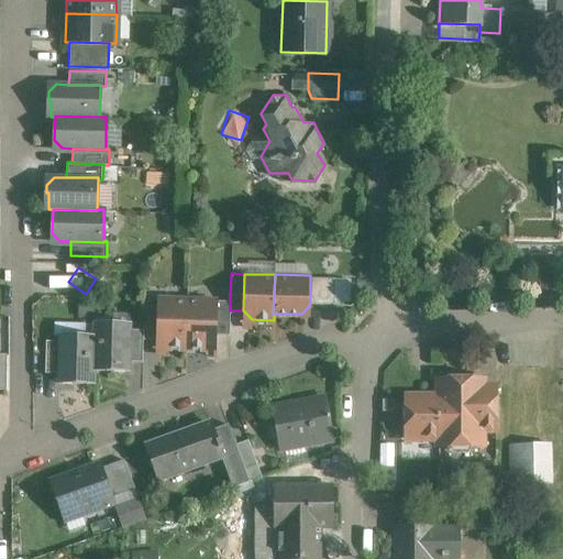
[(335,276),(310,275),(310,302),(334,303),(335,276)]
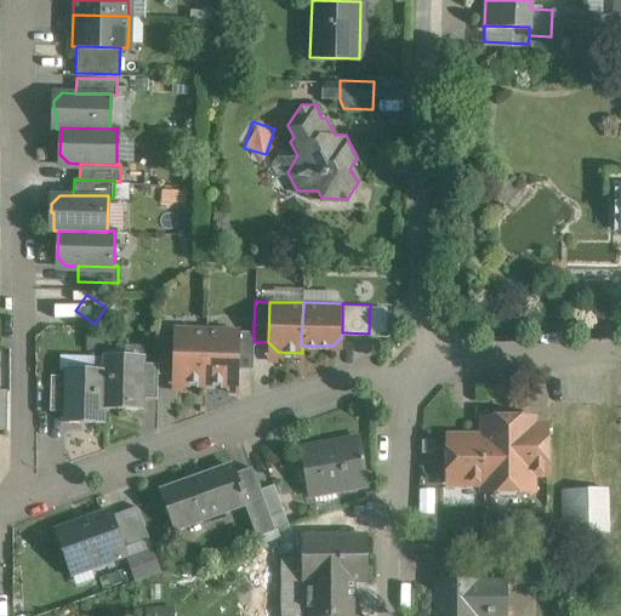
[(206,328),(174,328),(174,335),(172,372),(181,382),(205,382),(206,328)]
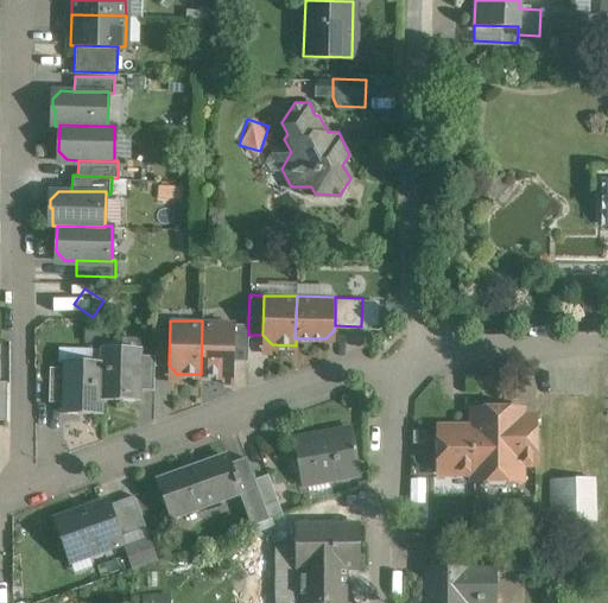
[(234,322),(202,321),(201,374),(223,375),(233,367),(233,359),(234,322)]
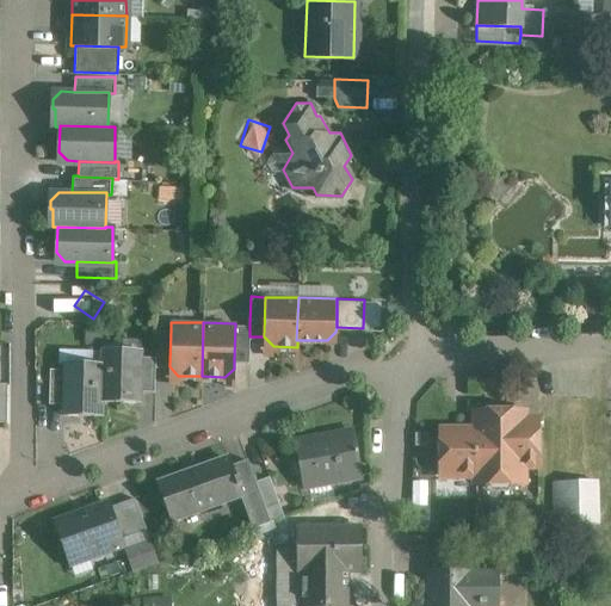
[(250,325),(235,323),(234,360),(248,360),(250,336),(250,325)]
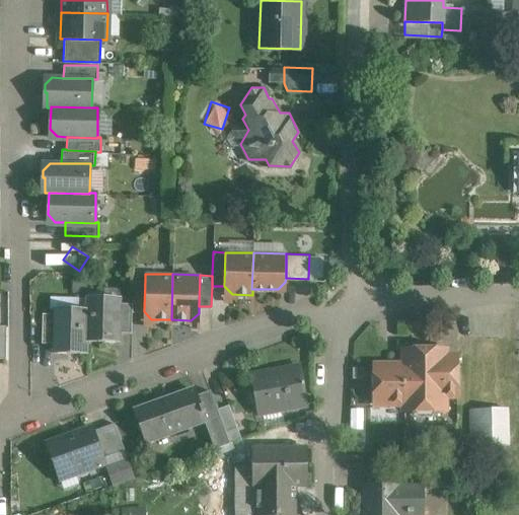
[(145,280),(133,280),(132,302),(132,310),(144,311),(145,280)]
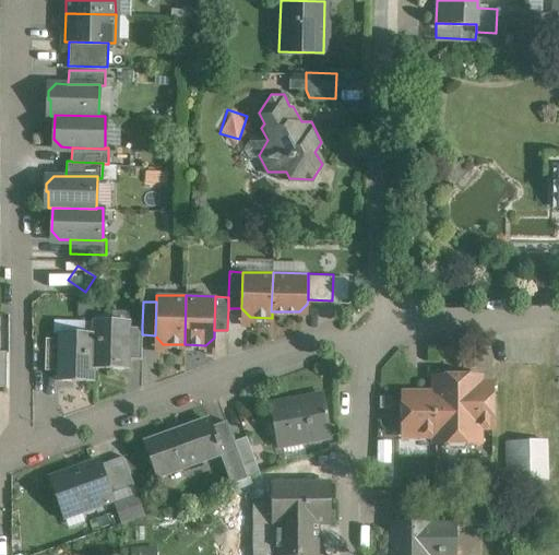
[(111,319),(94,319),(93,332),(94,332),(93,365),(94,365),(113,366),(113,358),(128,359),(129,356),(129,326),(111,325),(111,319)]
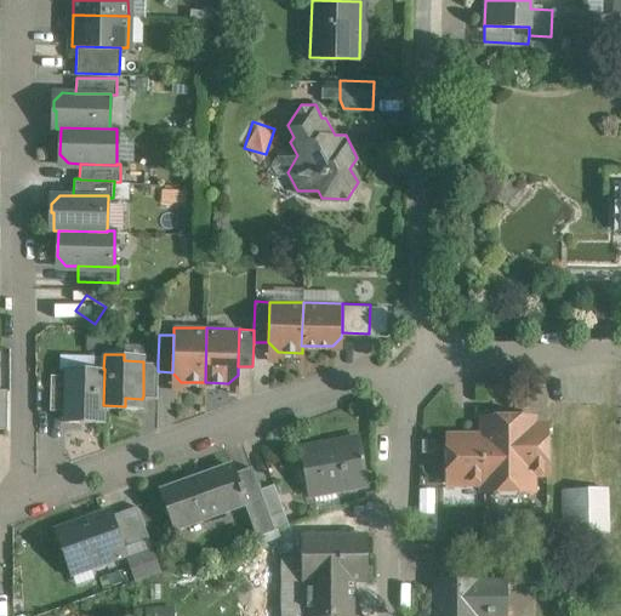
[(158,361),(143,361),(143,395),(157,397),(158,371),(158,361)]
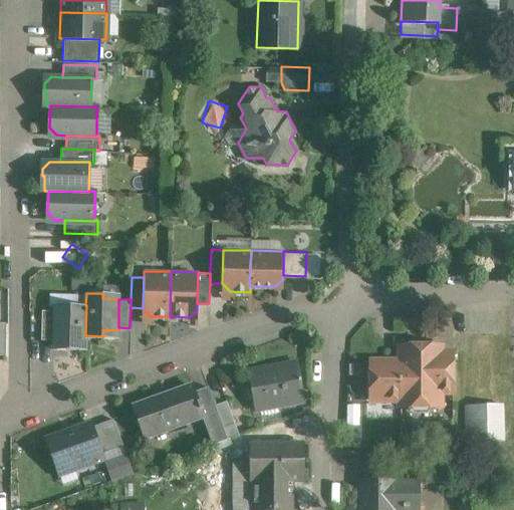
[(85,305),(70,305),(70,310),(54,309),(53,338),(53,341),(67,341),(67,347),(85,348),(86,335),(85,335),(86,305),(85,305)]
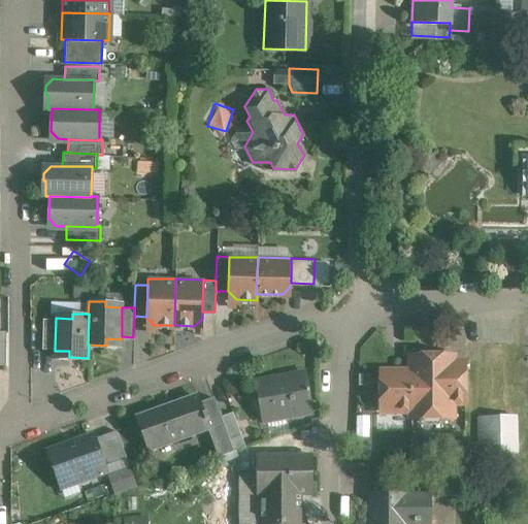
[(56,318),(43,318),(42,348),(55,348),(56,318)]
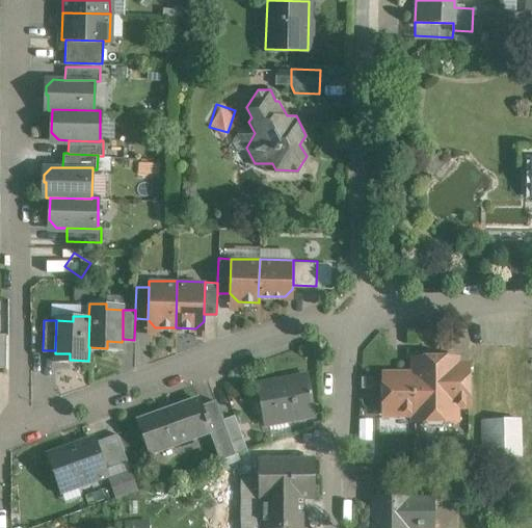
[(456,355),(415,355),(415,372),(383,372),(382,412),(414,412),(414,419),(456,419),(456,403),(469,403),(469,363),(456,363),(456,355)]
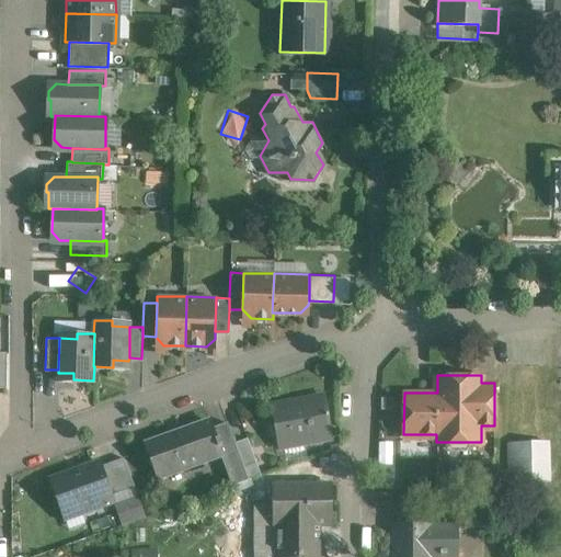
[(322,395),(274,405),(281,444),(329,434),(322,395)]
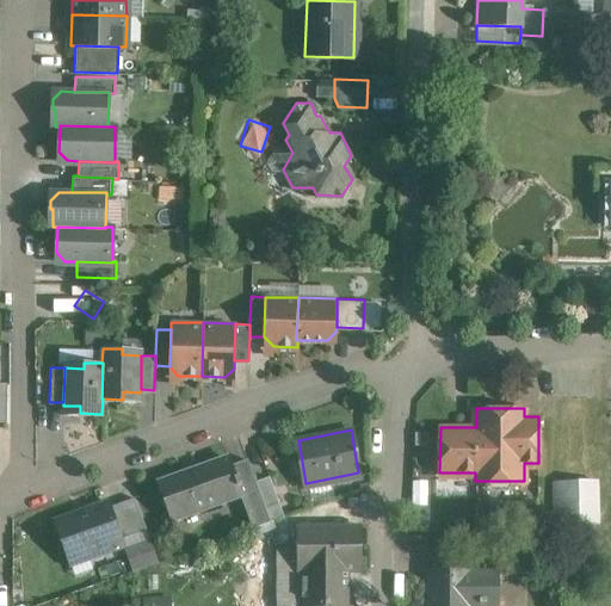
[(229,456),(158,482),(170,515),(240,490),(242,489),(232,462),(229,456)]
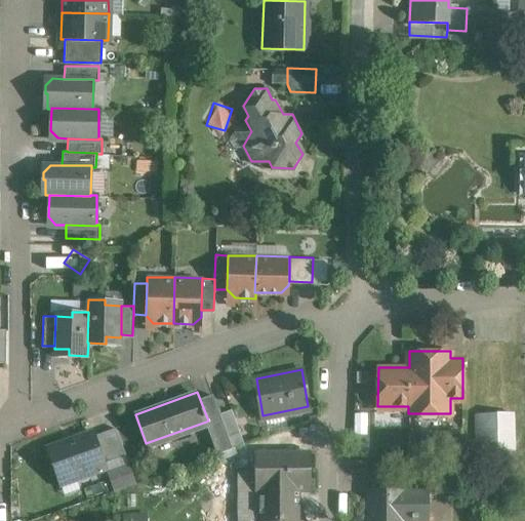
[(219,411),(212,393),(199,397),(208,421),(206,422),(217,452),(233,446),(219,411)]
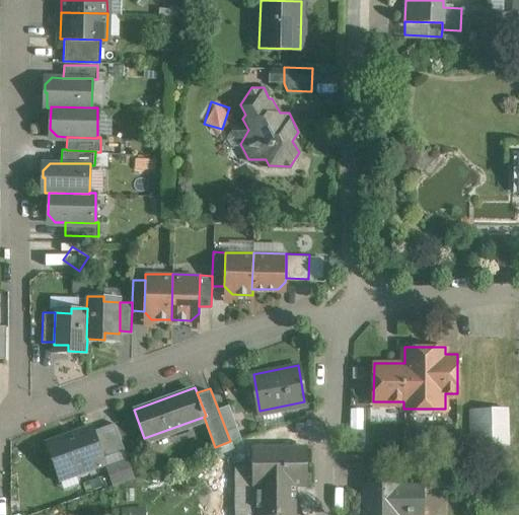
[(241,437),(228,401),(217,407),(230,441),(241,437)]
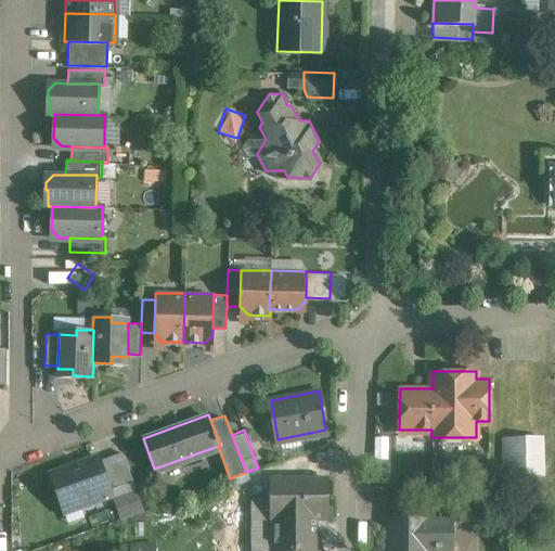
[(544,474),(541,435),(508,435),(511,475),(544,474)]
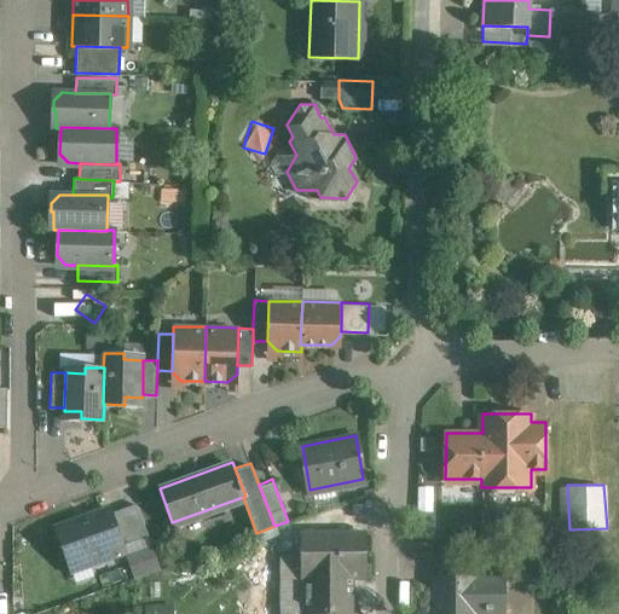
[(110,505),(55,526),(70,569),(125,549),(123,543),(114,516),(110,505)]
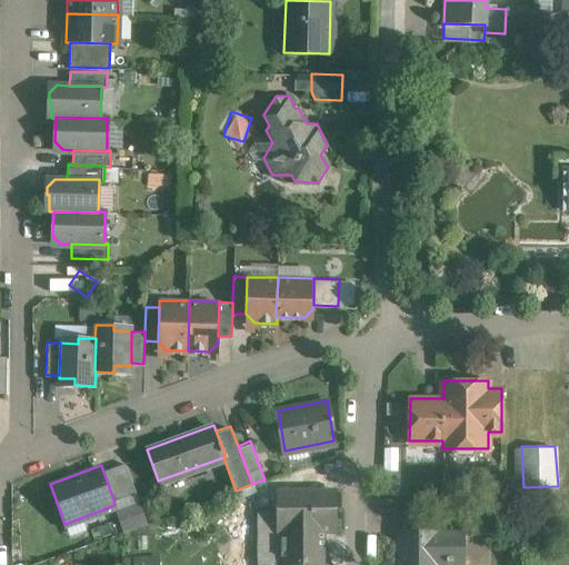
[(127,466),(105,475),(113,499),(136,492),(127,466)]
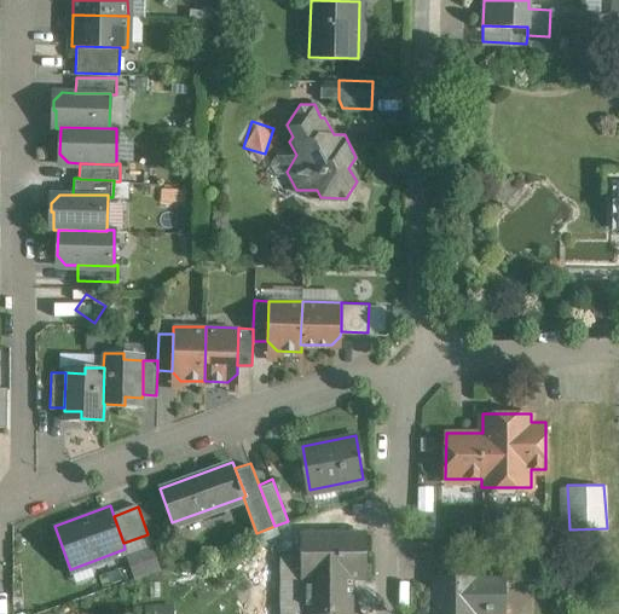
[(364,529),(302,529),(302,575),(307,575),(307,609),(307,612),(334,612),(352,612),(353,575),(364,575),(364,529)]
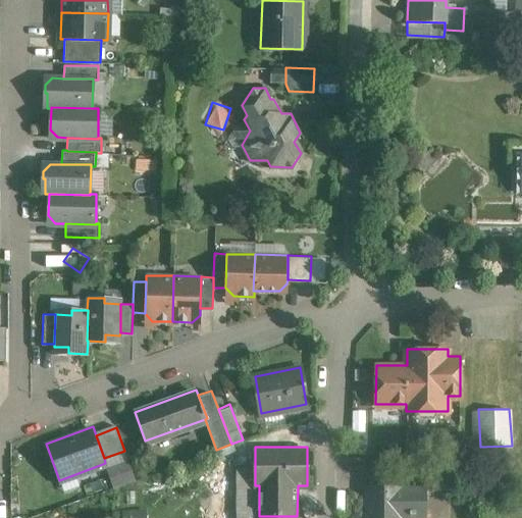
[(423,517),(424,490),(372,490),(372,499),(366,499),(365,517),(423,517)]
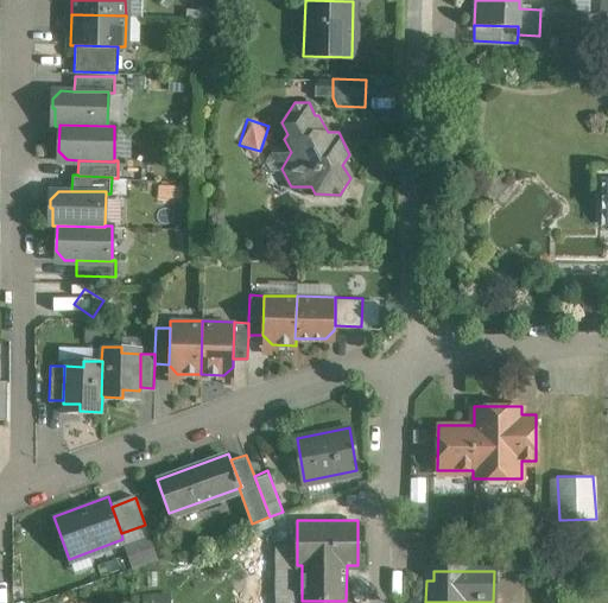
[(144,602),(175,602),(173,589),(144,590),(144,602)]
